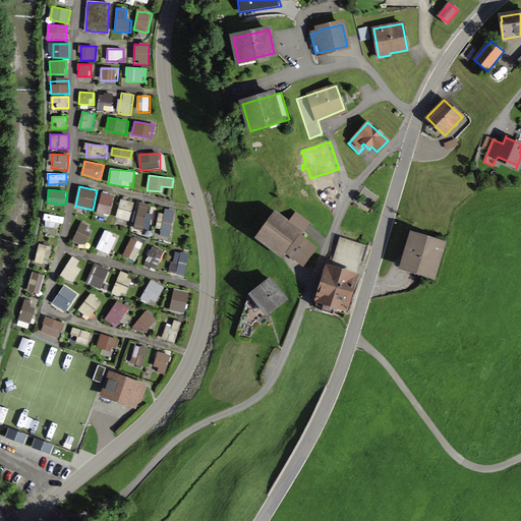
[(97,213),(110,217),(115,198),(102,195),(97,213)]
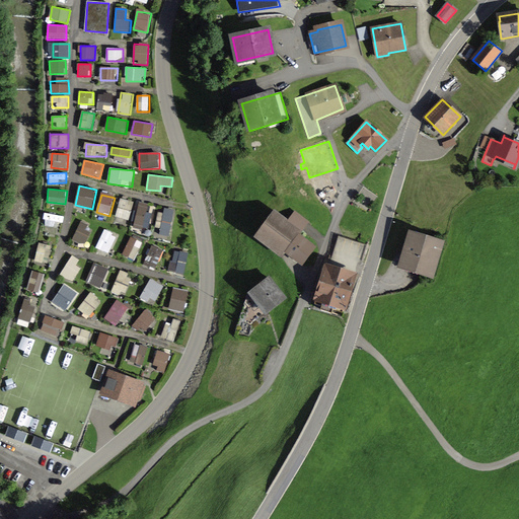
[(129,220),(134,202),(121,198),(116,217),(129,220)]
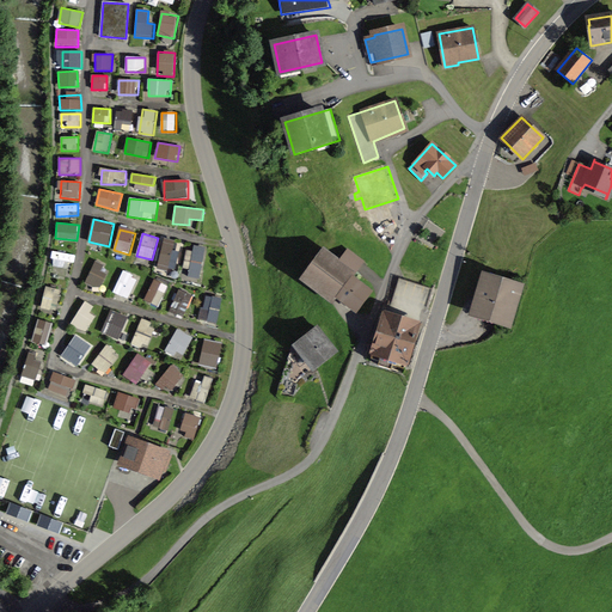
[(167,273),(169,267),(177,269),(182,243),(164,239),(157,270),(167,273)]
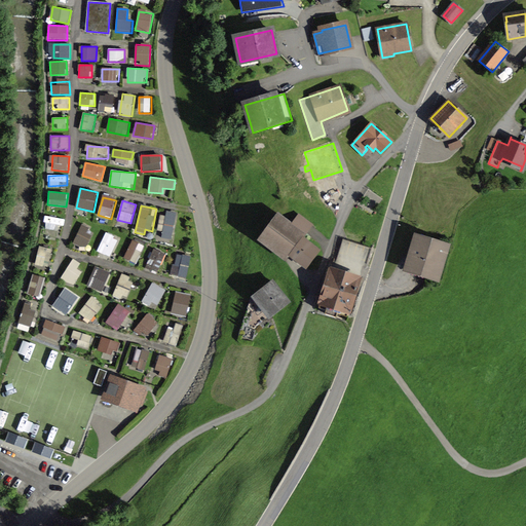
[(159,230),(163,231),(162,238),(172,240),(178,213),(163,210),(159,230)]
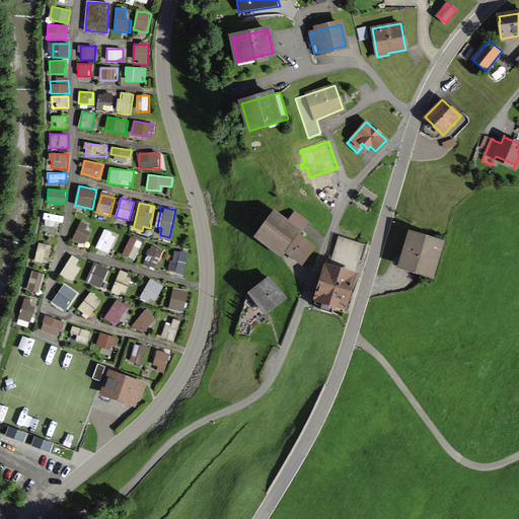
[(287,222),(276,213),(256,237),(281,256),(285,251),(301,264),(314,247),(298,235),(308,222),(294,212),(287,222)]
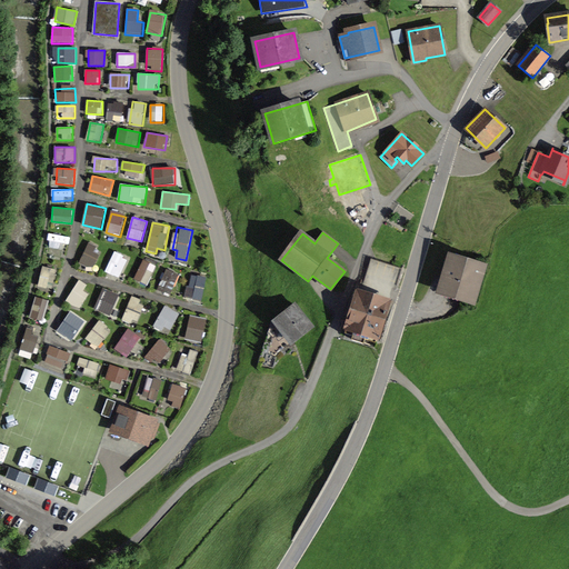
[(49,233),(48,240),(69,245),(70,238),(49,233)]
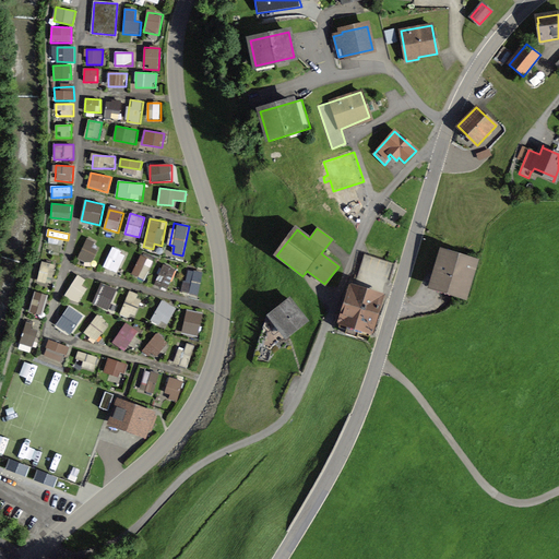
[(99,247),(85,241),(79,259),(92,264),(99,247)]
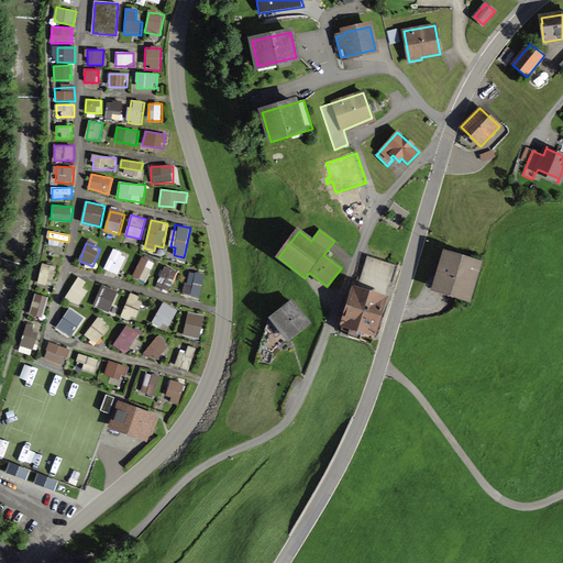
[(112,250),(106,269),(120,275),(127,255),(112,250)]
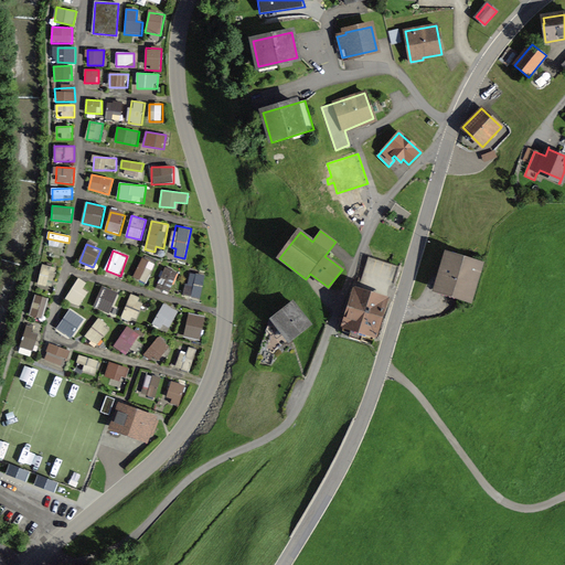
[(480,265),(446,256),(437,289),(470,298),(480,265)]
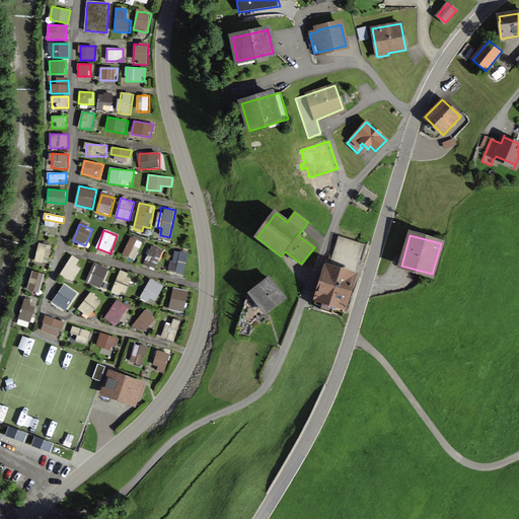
[(136,261),(143,242),(130,237),(123,255),(136,261)]
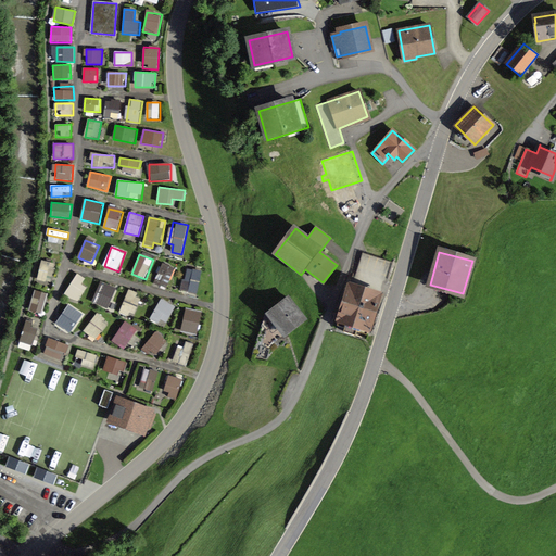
[(392,263),(367,255),(359,262),(354,279),(352,278),(336,329),(366,339),(376,306),(379,306),(392,263)]
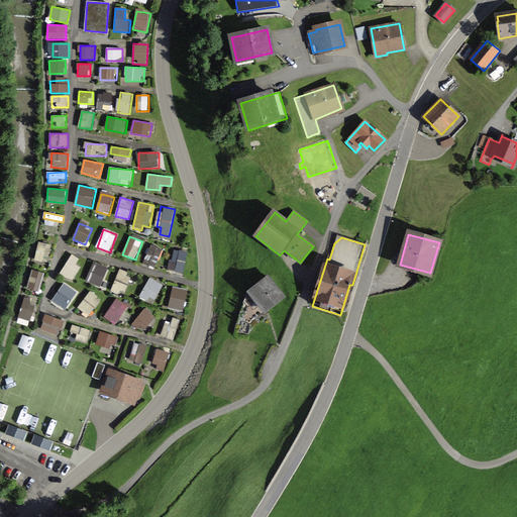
[(38,241),(34,261),(46,264),(52,245),(38,241)]
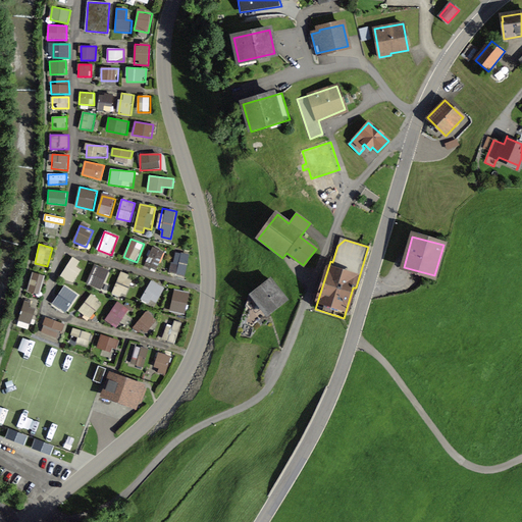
[(158,269),(165,253),(153,247),(145,263),(158,269)]
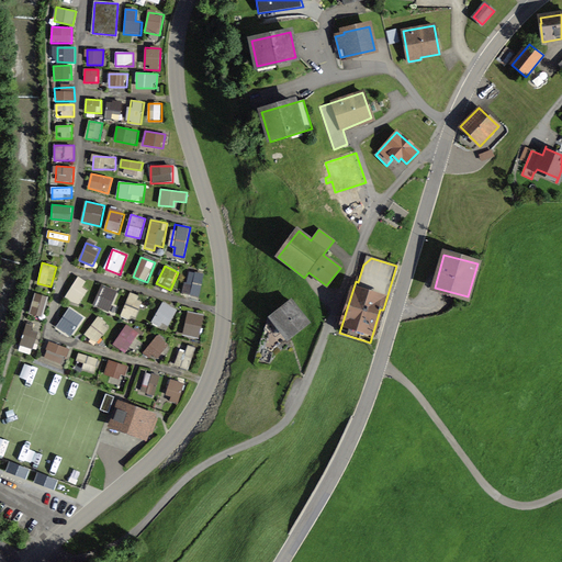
[(200,298),(204,274),(188,271),(183,294),(200,298)]
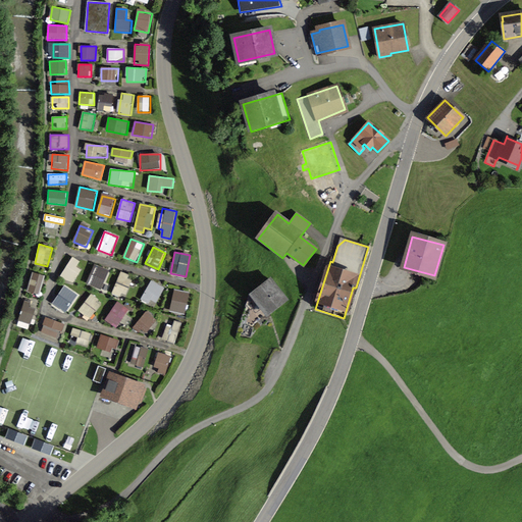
[(76,267),(80,261),(72,257),(61,276),(73,283),(82,269),(76,267)]
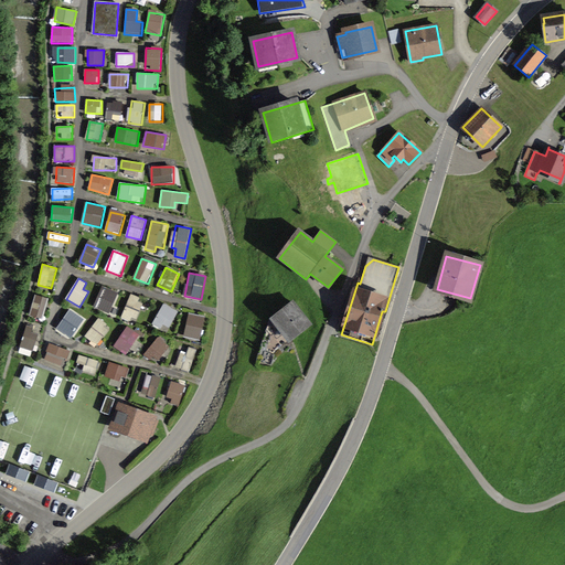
[(105,287),(95,308),(109,315),(119,292),(105,287)]
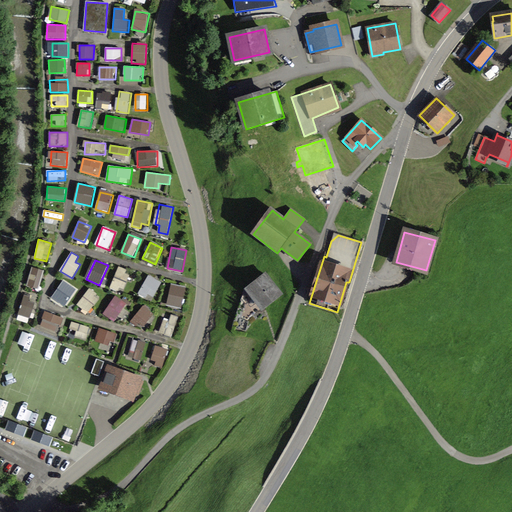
[(32,267),(27,287),(39,290),(44,270),(32,267)]
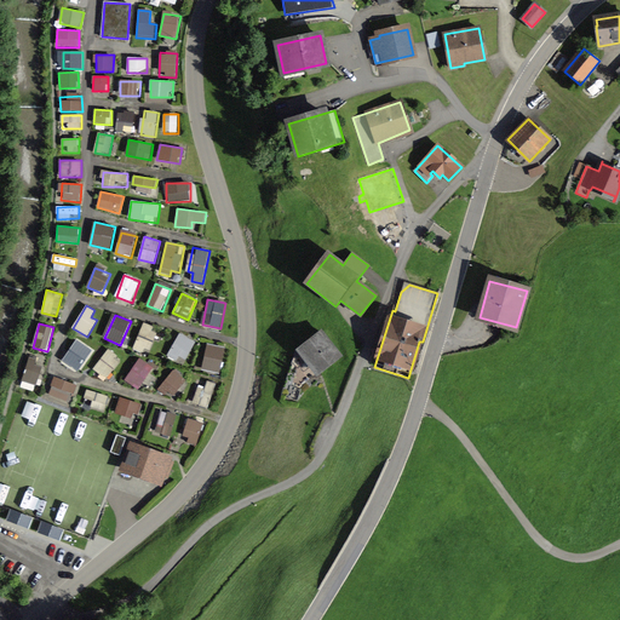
[(135,350),(151,354),(159,327),(142,323),(135,350)]
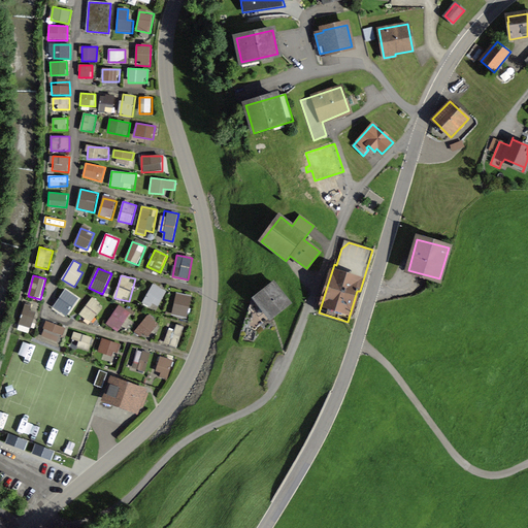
[(273,283),(254,298),(270,319),(290,303),(273,283)]
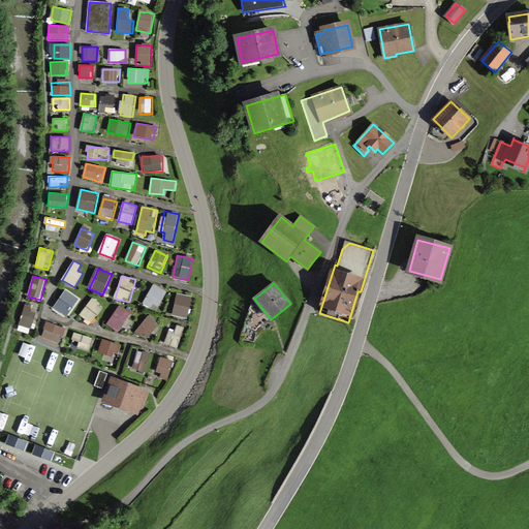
[(143,306),(158,312),(167,290),(152,284),(143,306)]
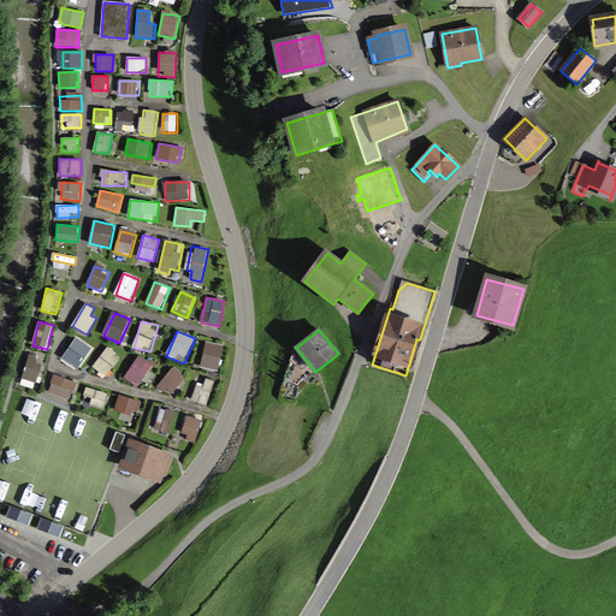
[(65,359),(77,365),(87,343),(75,338),(65,359)]
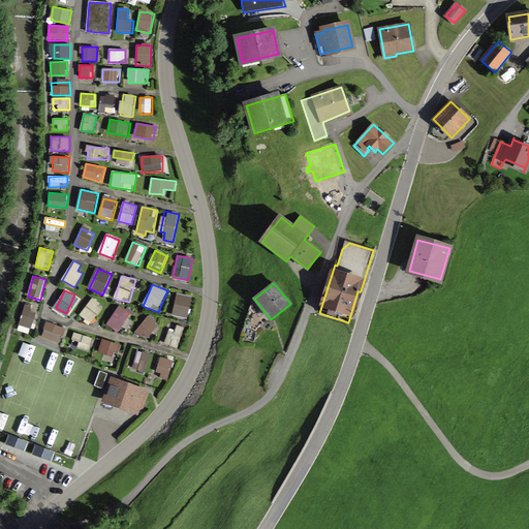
[(189,318),(192,296),(176,294),(174,316),(189,318)]
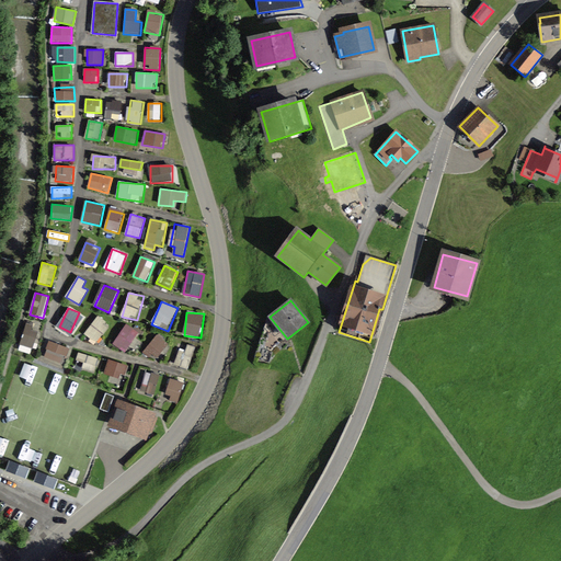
[(98,316),(84,334),(98,343),(111,324),(98,316)]
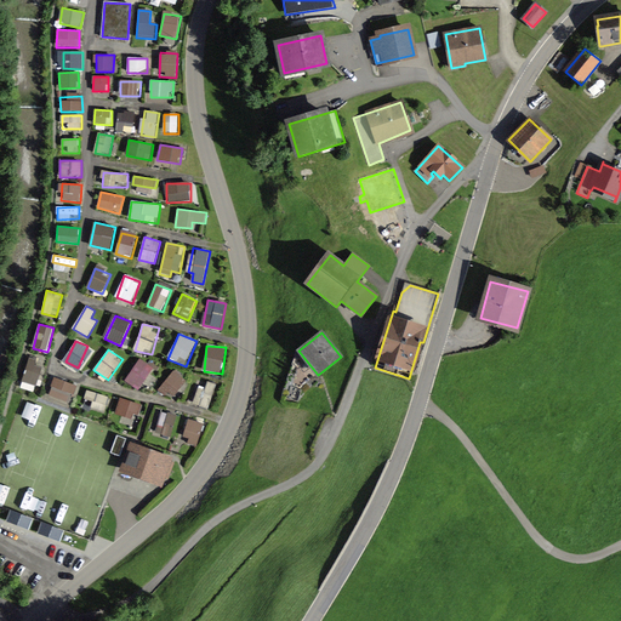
[(138,358),(125,382),(141,391),(153,366),(138,358)]
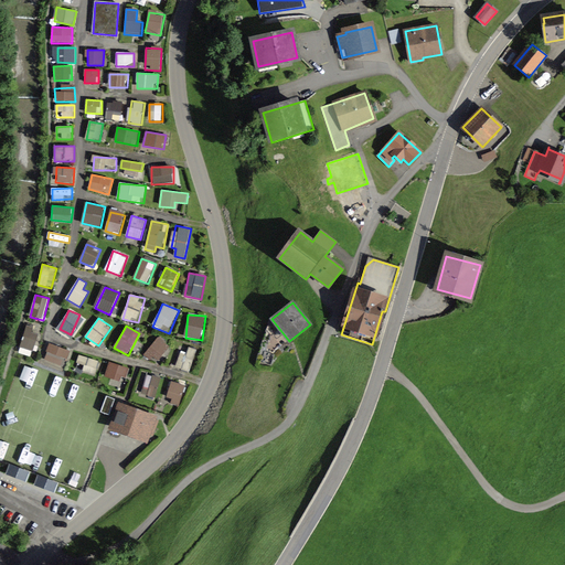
[(34,351),(40,332),(27,328),(20,347),(34,351)]
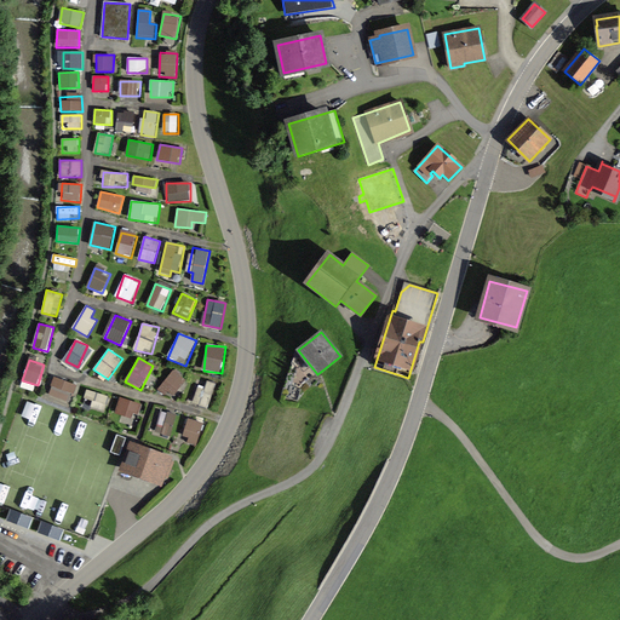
[(173,399),(188,380),(174,369),(160,389),(173,399)]
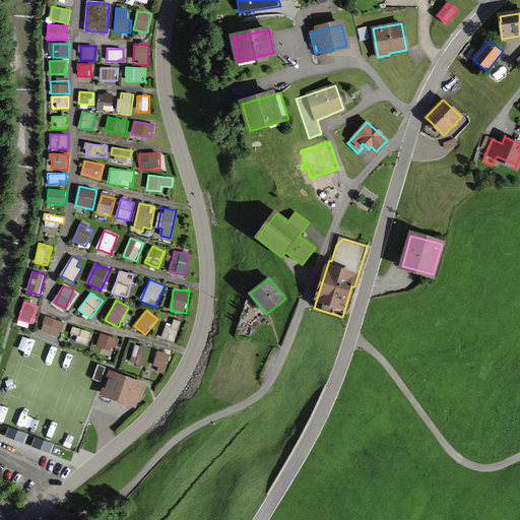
[(59,338),(65,323),(47,317),(41,331),(59,338)]
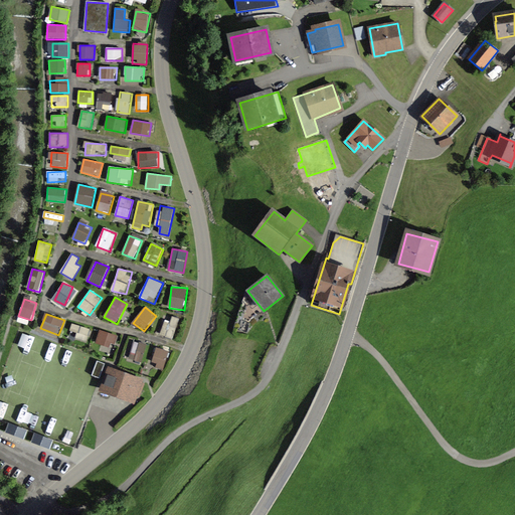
[(173,339),(180,319),(168,316),(162,336),(173,339)]
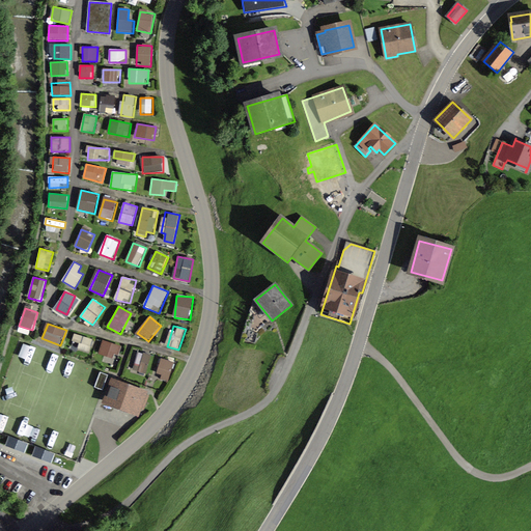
[(75,335),(73,341),(80,343),(79,351),(90,353),(93,338),(75,335)]
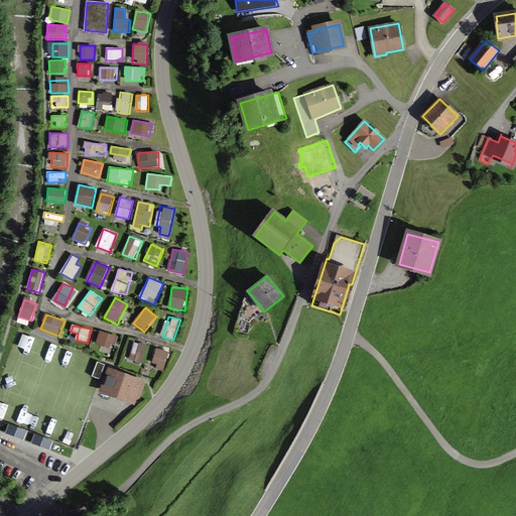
[(114,348),(118,336),(100,331),(96,343),(114,348)]
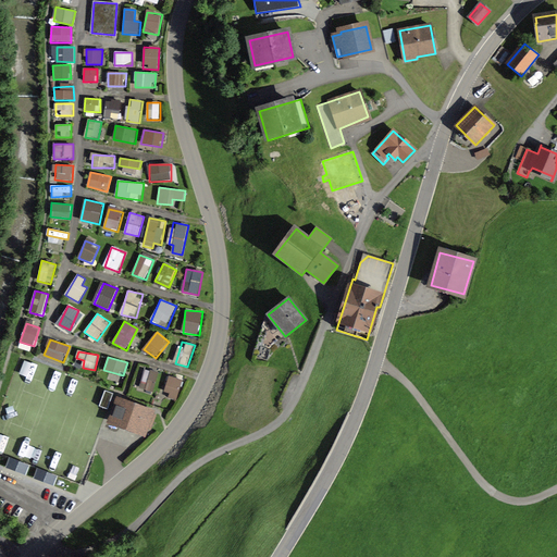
[(139,388),(153,392),(159,372),(145,369),(139,388)]
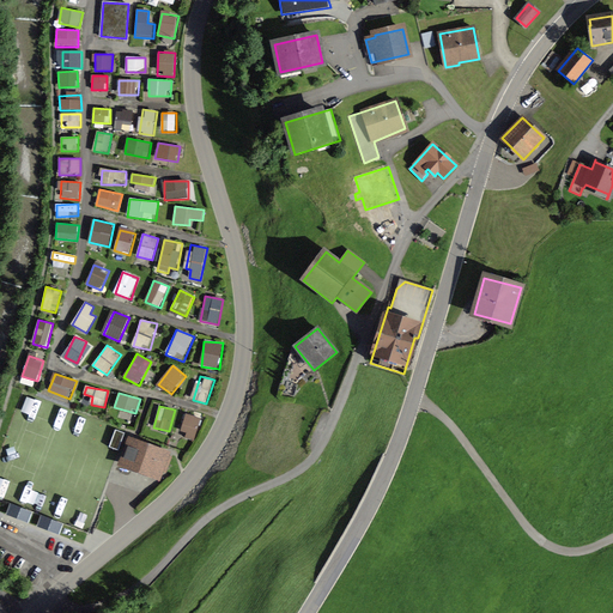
[(195,438),(201,419),(187,413),(180,434),(195,438)]
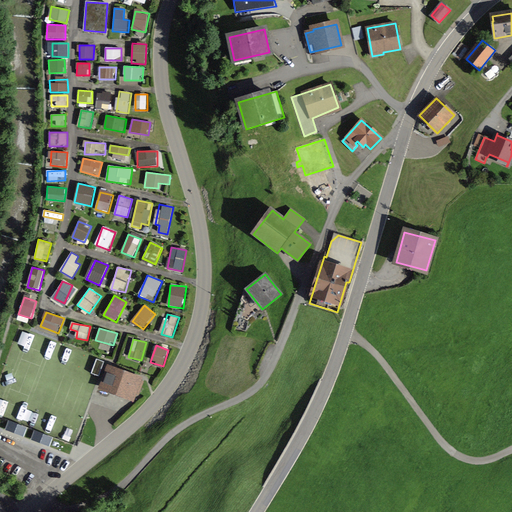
[(139,379),(108,368),(101,387),(132,398),(139,379)]
